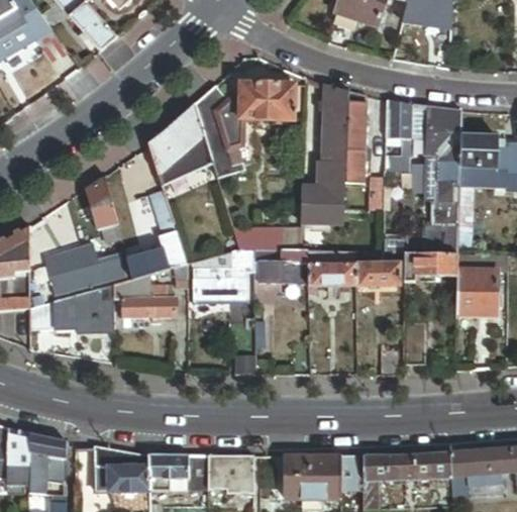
[(0,0),(0,36),(12,30),(26,22),(16,3),(14,0),(0,0)]
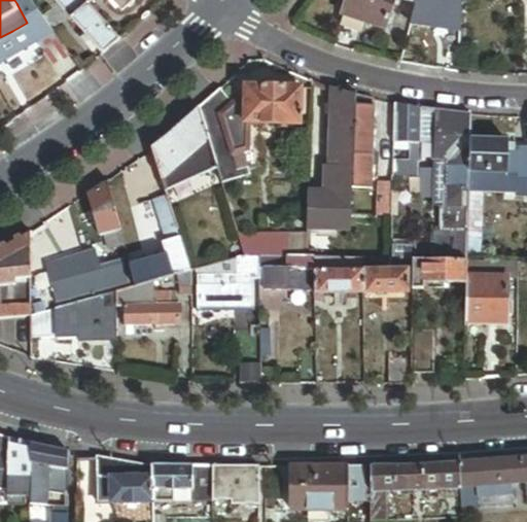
[(88,0),(59,0),(71,14),(88,0)]
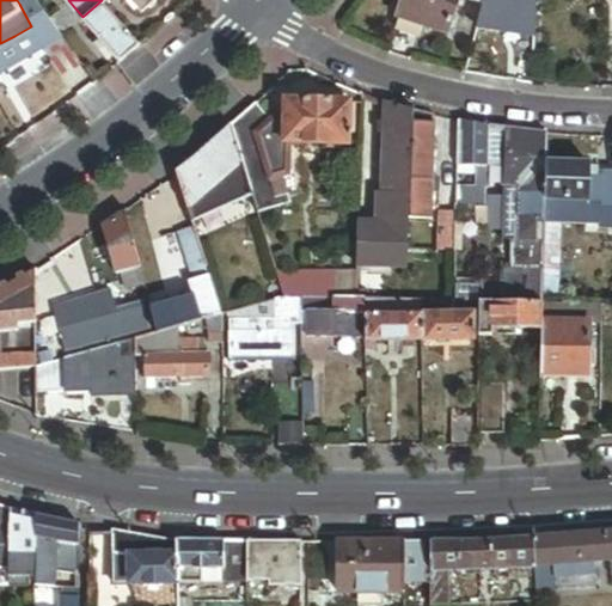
[(120,59),(139,42),(102,0),(83,17),(120,59)]
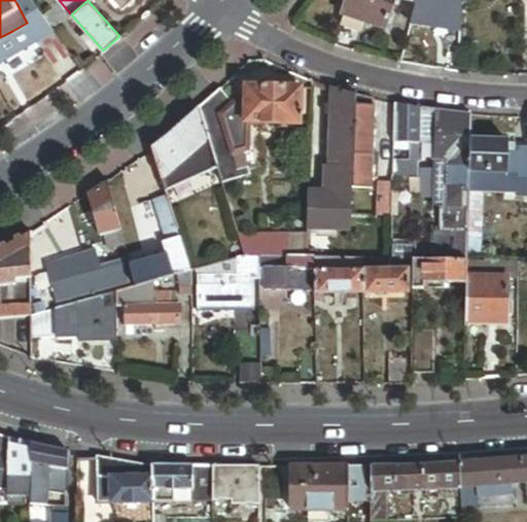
[(110,0),(115,5),(118,3),(121,8),(131,0),(110,0)]
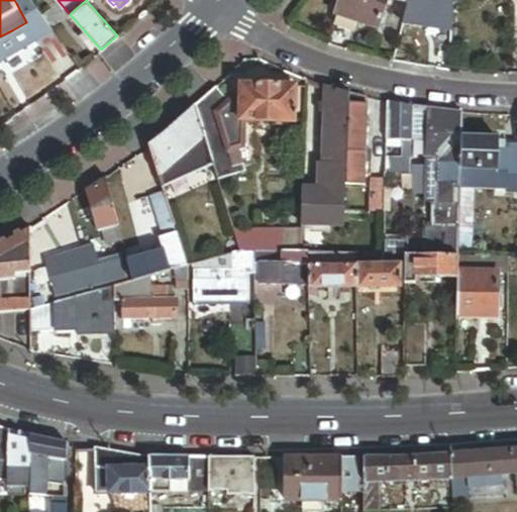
[(338,0),(335,11),(337,11),(358,19),(377,25),(385,0),(338,0)]
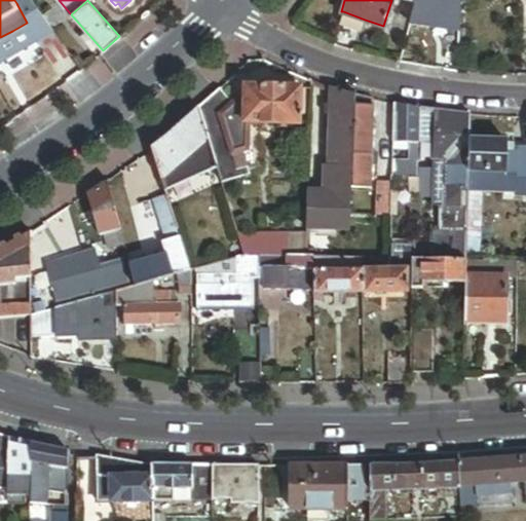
[(416,0),(416,3),(410,23),(459,27),(459,0),(416,0)]
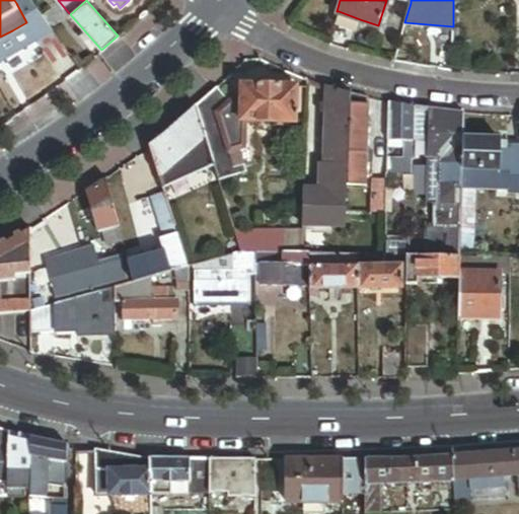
[(360,19),(339,11),(334,23),(355,31),(360,19)]
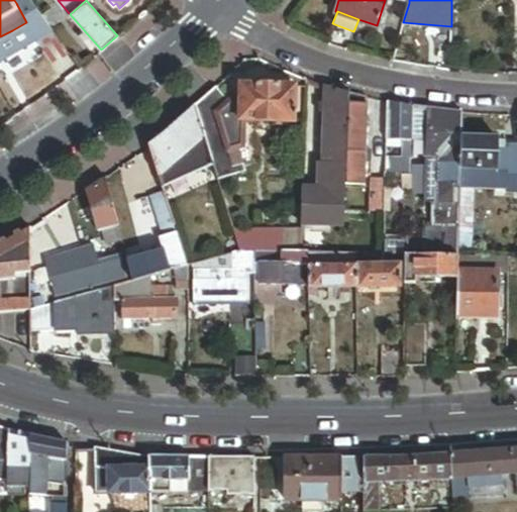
[(26,22),(12,30),(20,43),(34,36),(26,22)]
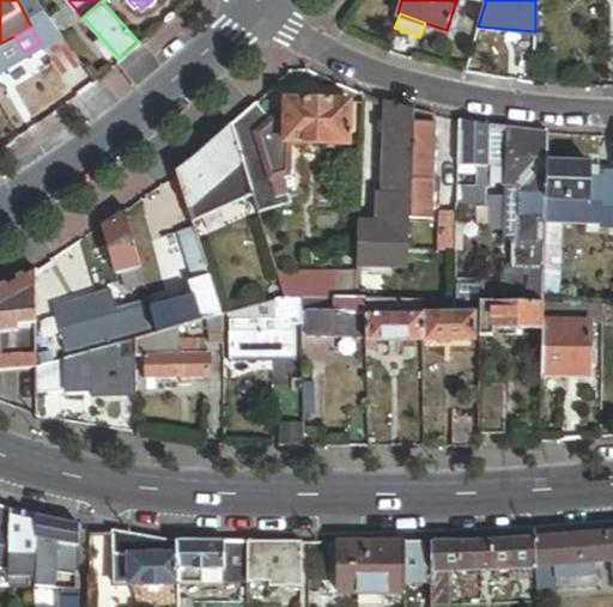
[(14,36),(0,43),(0,62),(1,65),(24,52),(14,36)]
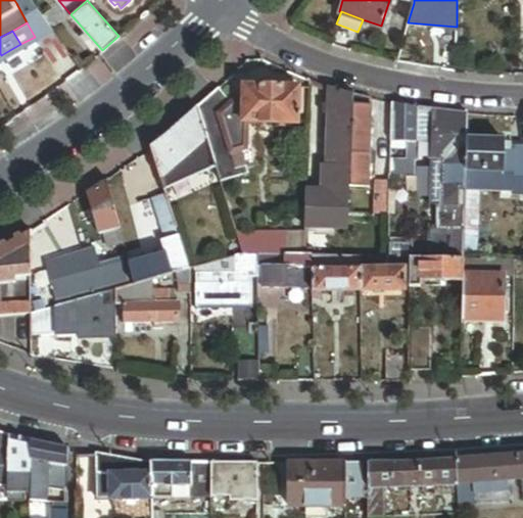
[(300,82),(240,80),(240,96),(229,96),(228,97),(218,86),(197,104),(215,163),(220,180),(248,171),(247,167),(259,163),(260,123),(299,124),(300,82)]
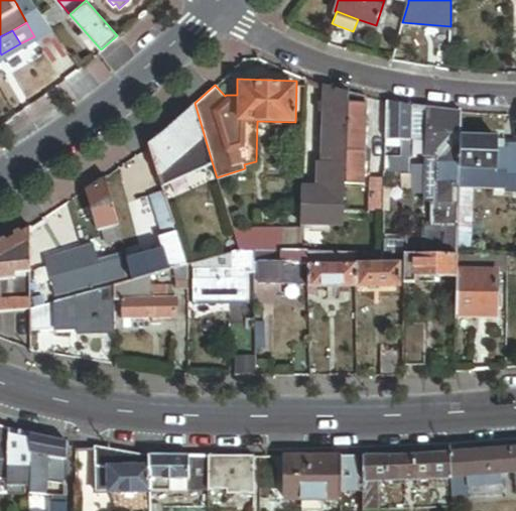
[(348,89),(324,82),(323,95),(323,107),(321,113),(321,128),(346,129),(347,102),(348,89)]
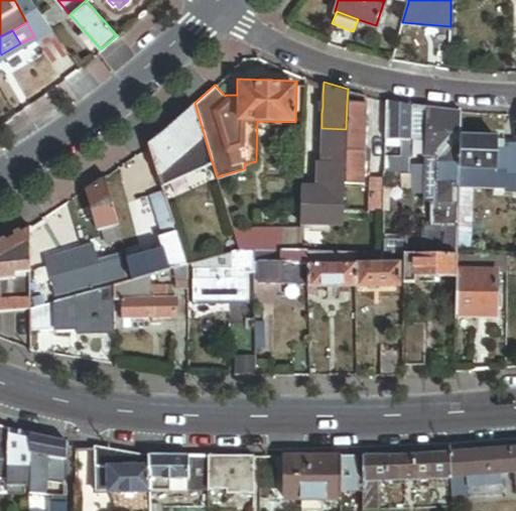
[(365,94),(348,89),(347,102),(364,103),(365,94)]
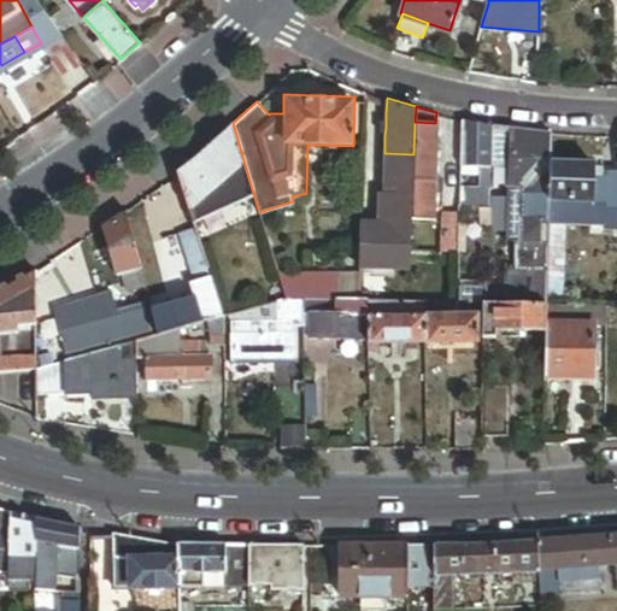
[(493,125),(463,119),(462,165),(480,166),(492,166),(493,125)]
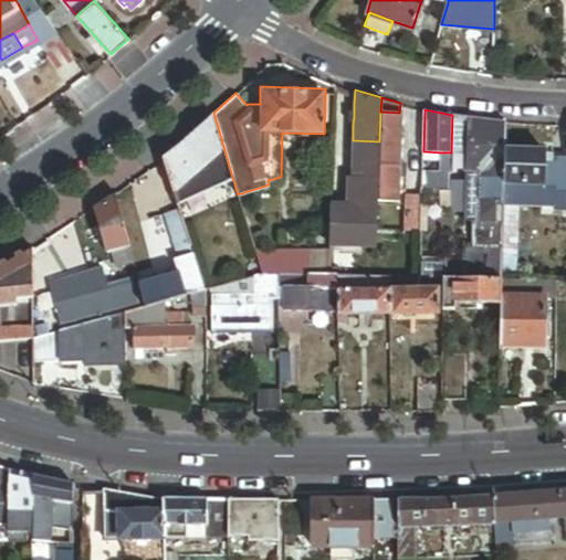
[(399,113),(380,112),(379,141),(378,165),(400,166),(400,164),(402,113),(399,113)]
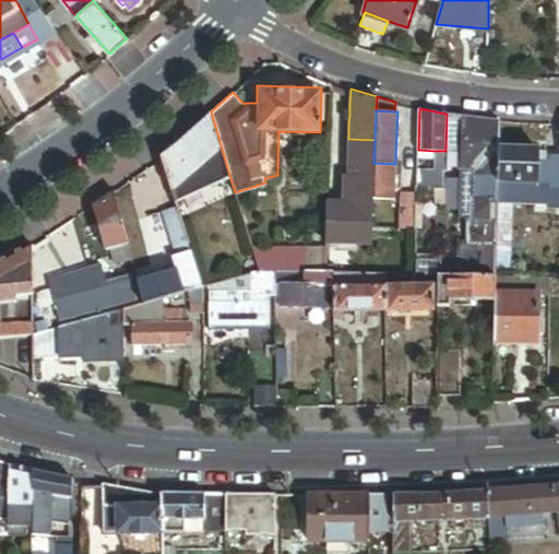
[(178,139),(159,153),(175,199),(229,175),(211,112),(193,126),(197,134),(180,143),(178,139)]
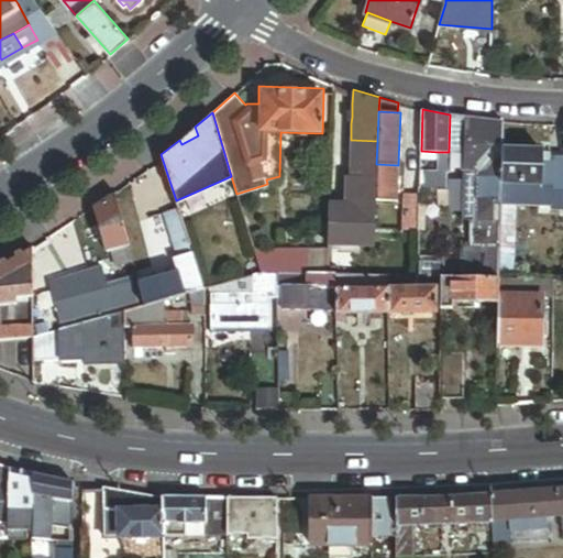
[(481,119),(463,117),(462,151),(466,152),(476,152),(501,153),(501,150),(504,120),(481,119)]
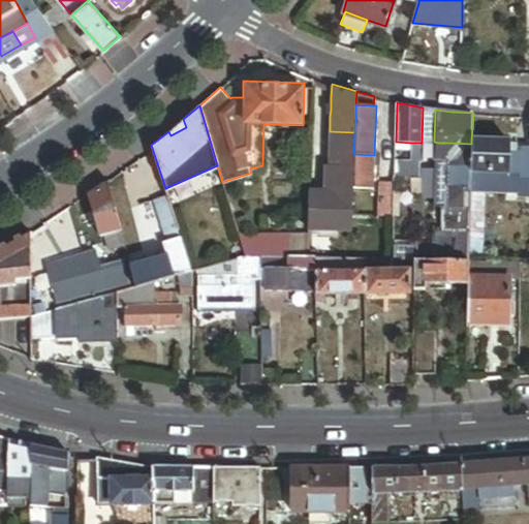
[(183,119),(168,131),(170,135),(186,127),(183,119)]
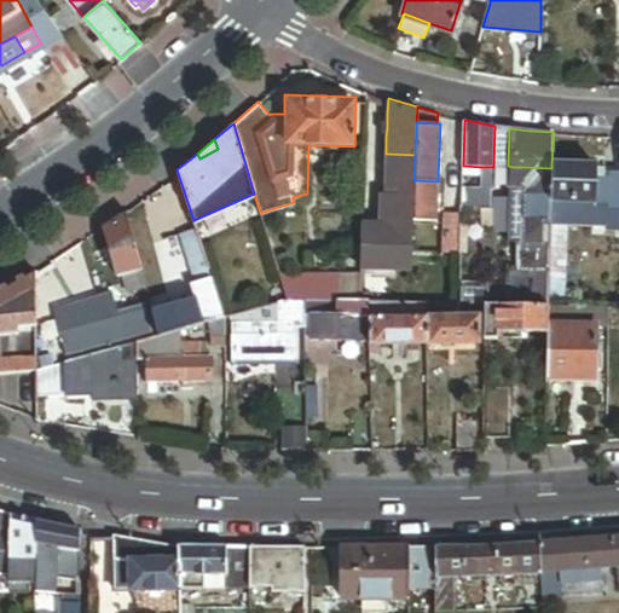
[(377,190),(376,220),(376,230),(405,231),(405,232),(412,232),(412,219),(412,206),(414,180),(415,155),(386,154),(383,190),(377,190)]
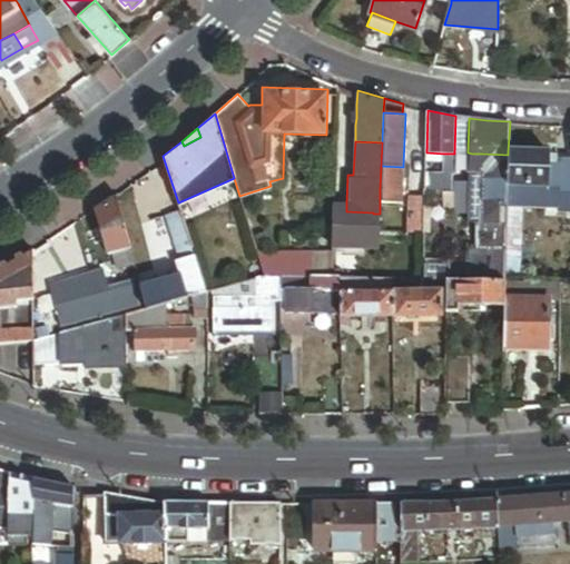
[(550,152),(508,151),(508,155),(507,184),(522,185),(549,185),(550,158),(550,152)]
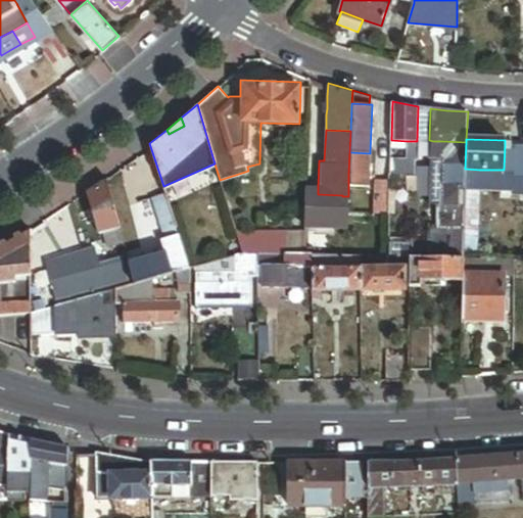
[(407,141),(406,159),(417,160),(417,141),(407,141)]
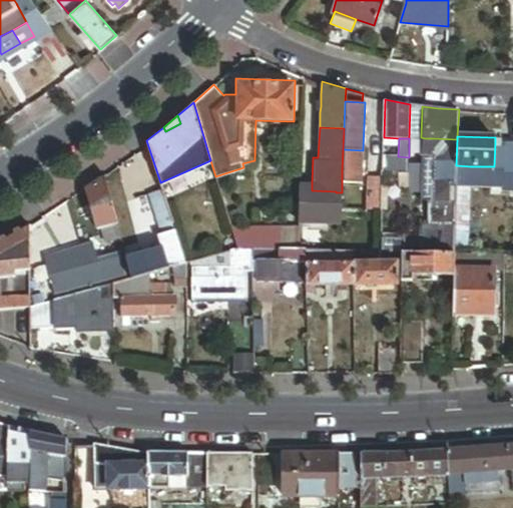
[(434,138),(425,138),(425,155),(433,155),(434,138)]
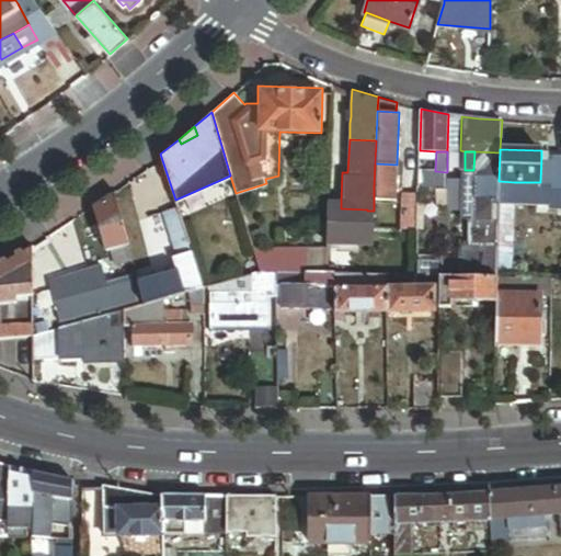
[(499,181),(500,152),(474,151),(473,170),(472,203),(481,203),(499,203),(499,181)]
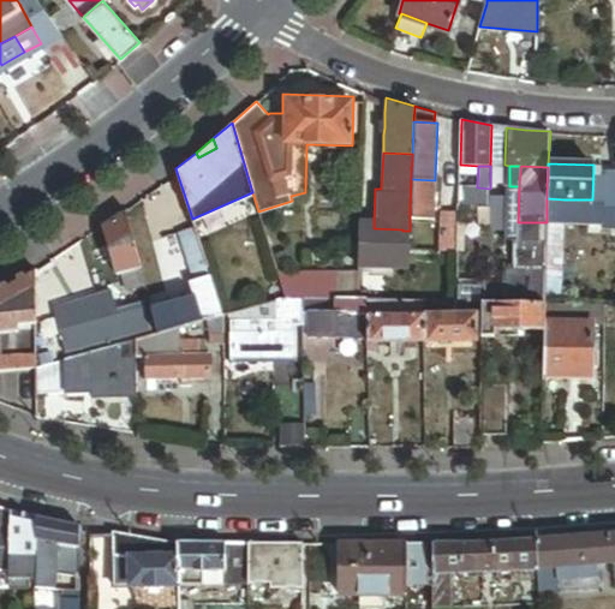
[(604,203),(614,203),(614,167),(605,167),(605,171),(604,201),(604,203)]
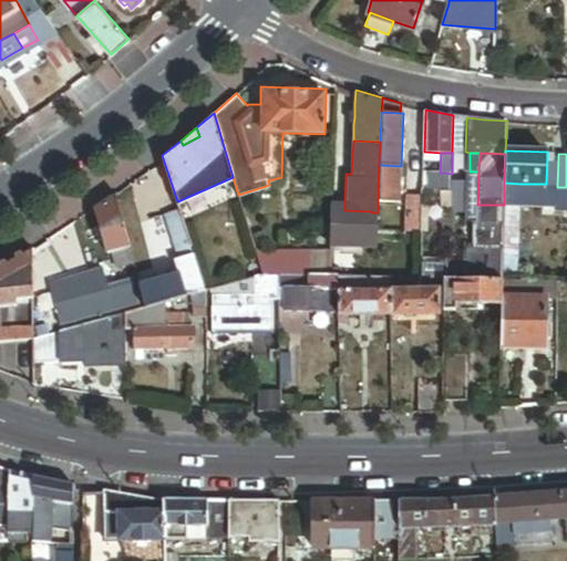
[(547,157),(546,184),(557,185),(558,157),(547,157)]
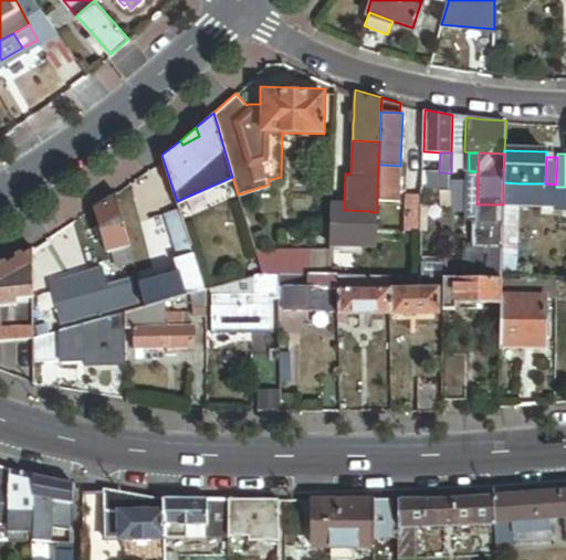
[(377,188),(399,189),(400,166),(378,165),(377,188)]
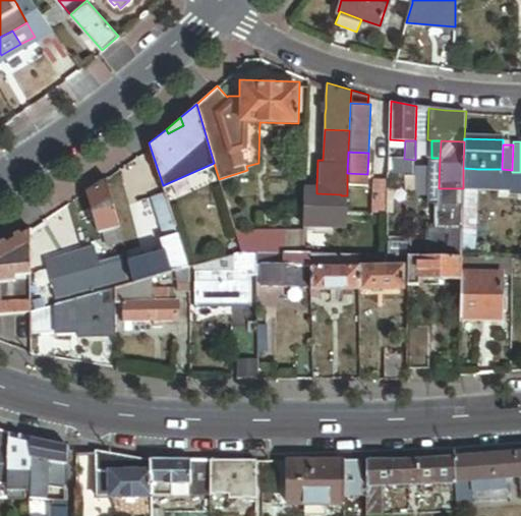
[(439,188),(440,158),(431,158),(429,202),(439,203),(439,188)]
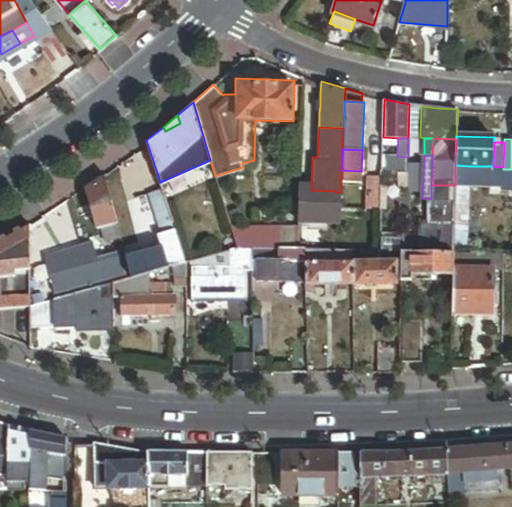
[(397,156),(382,156),(382,171),(407,172),(408,157),(397,156)]
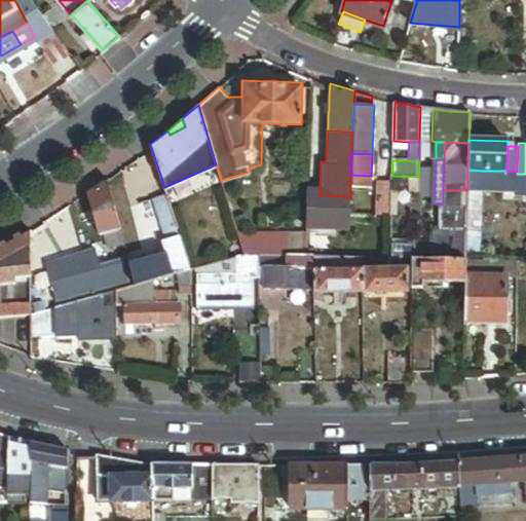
[(482,171),(467,170),(467,190),(466,200),(481,200),(481,190),(482,171)]
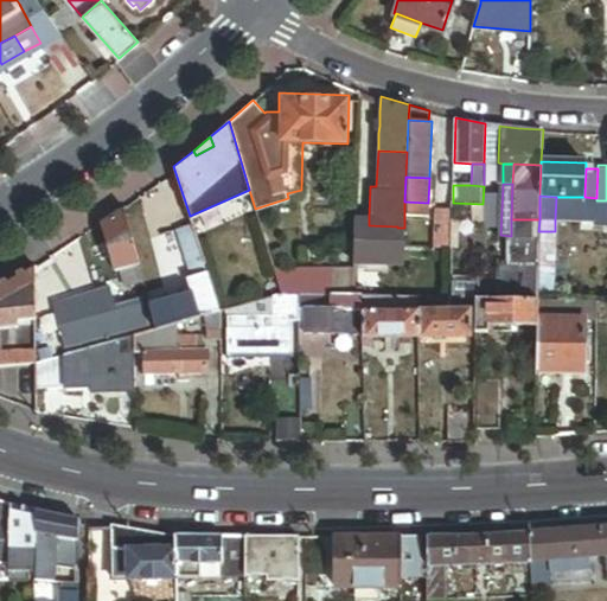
[(585,197),(556,197),(555,219),(595,221),(596,200),(596,198),(585,197)]
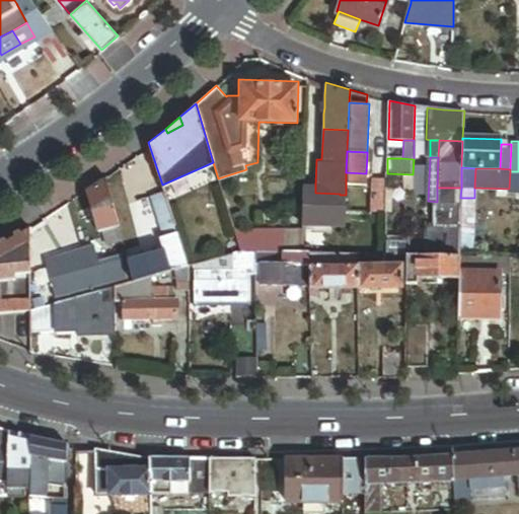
[(518,171),(510,171),(509,189),(509,190),(518,190),(518,171)]
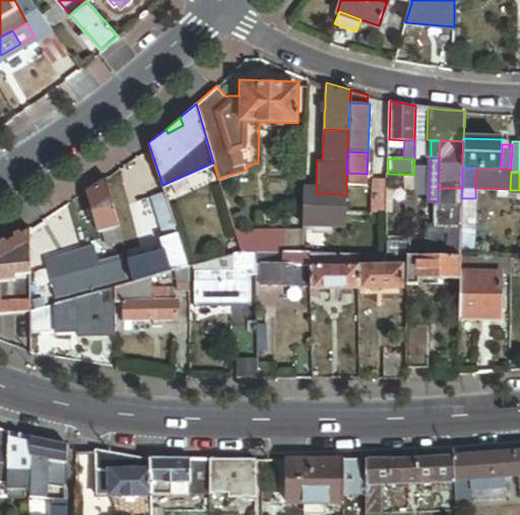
[(346,173),(346,184),(366,185),(367,174),(346,173)]
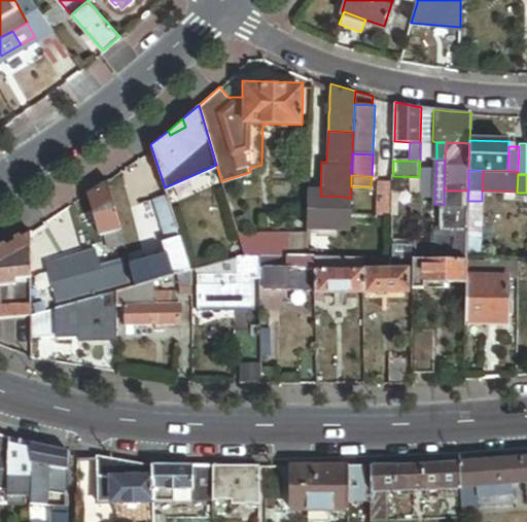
[(119,228),(107,178),(88,192),(98,233),(103,232),(119,228)]
